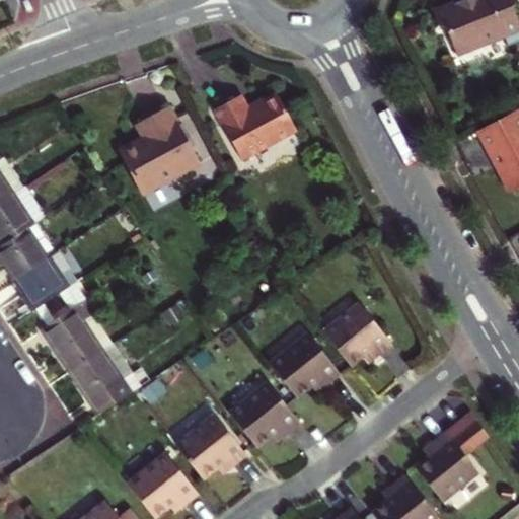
[(508,51),(518,46),(518,28),(507,0),(469,0),(466,2),(468,7),(460,11),(458,7),(433,18),(438,30),(446,32),(457,61),(505,42),(508,51)]
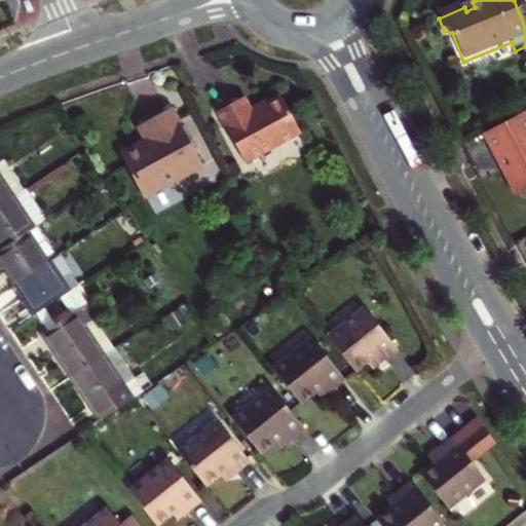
[(243,102),(235,88),(208,105),(240,159),(295,126),(270,84),(251,97),(243,102)]
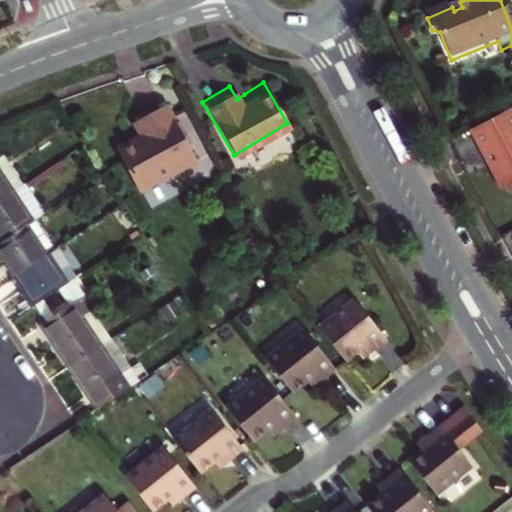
[(114,152),(137,189),(193,156),(160,101),(139,114),(131,119),(141,135),(132,140),(126,137),(115,144),(114,152)]
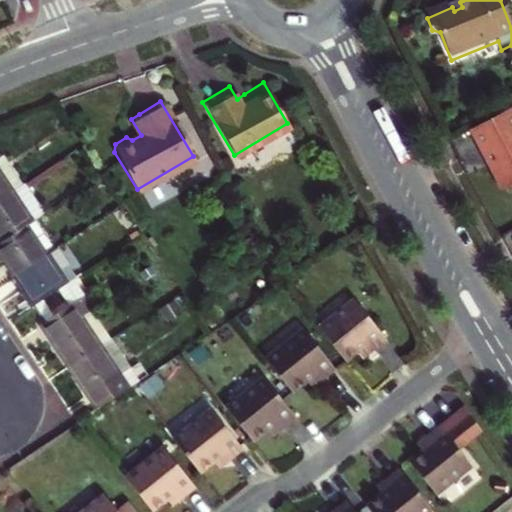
[(490,160),(493,165),(491,170),(504,195),(511,190),(511,110),(471,133),(483,155),(486,153),(490,160)]
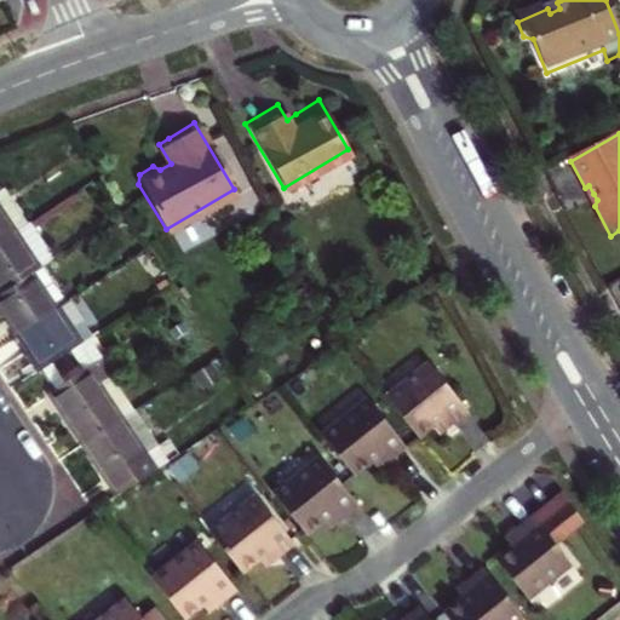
[(153,148),(161,161),(153,166),(160,170),(171,164),(159,144),(153,148)]
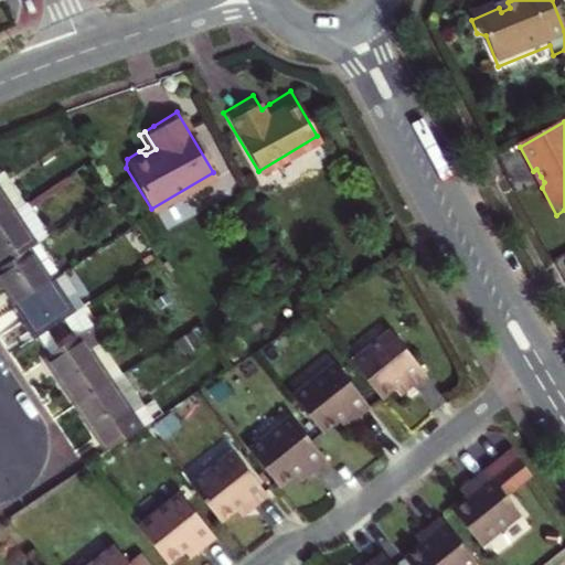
[(0,224),(13,215),(24,208),(1,172),(0,173),(0,224)]
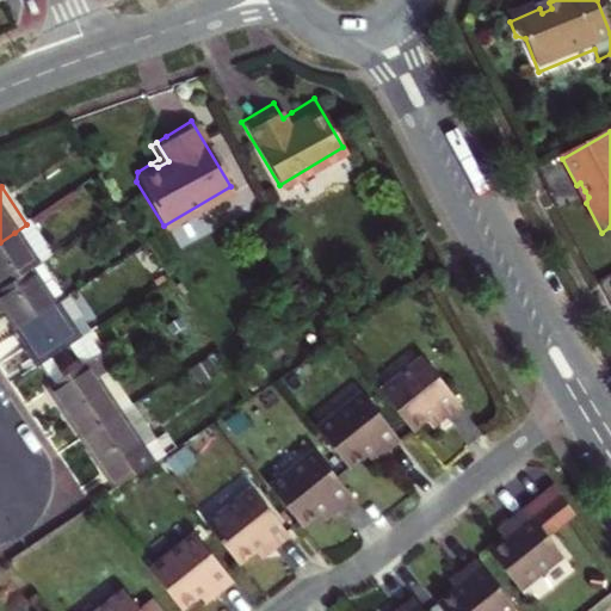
[(26,224),(14,233),(37,265),(49,258),(26,224)]
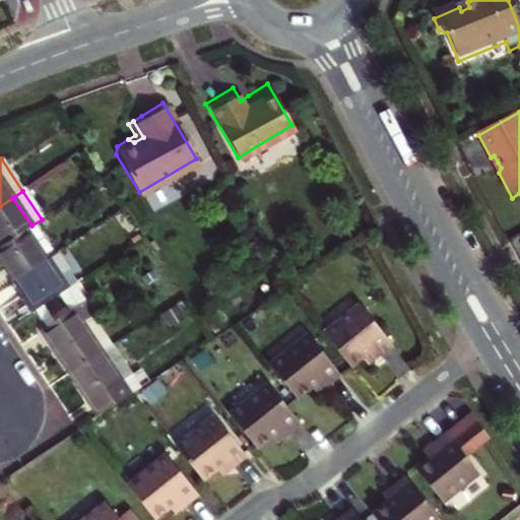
[(0,246),(0,247),(27,229),(31,225),(12,198),(0,206),(0,246)]
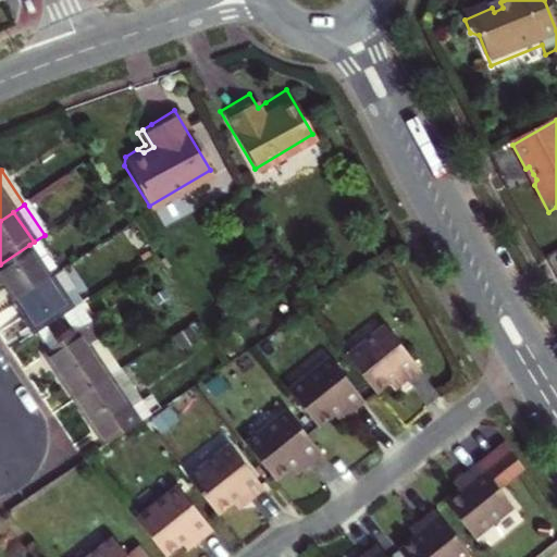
[(29,245),(0,264),(0,275),(7,285),(16,299),(51,276),(29,245)]
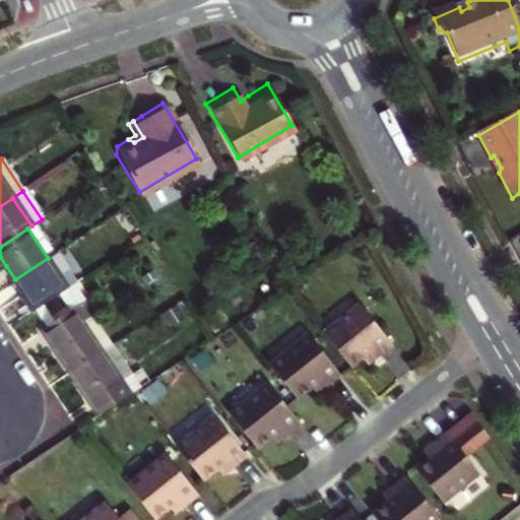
[(25,295),(36,309),(67,288),(48,258),(15,279),(25,295)]
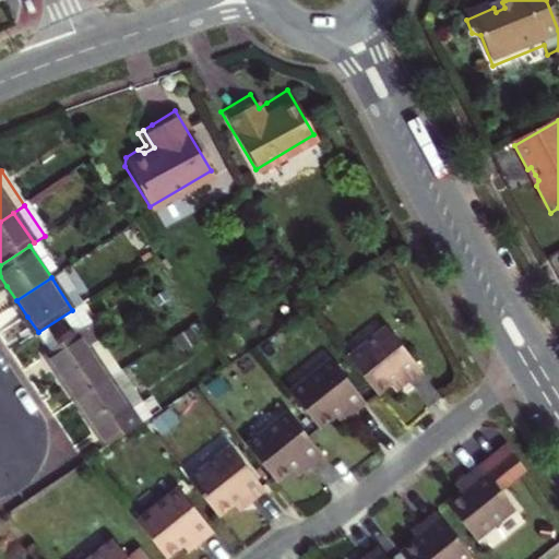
[(76,401),(78,399),(111,377),(90,344),(98,339),(76,307),(72,310),(38,332),(33,335),(56,370),(76,401)]
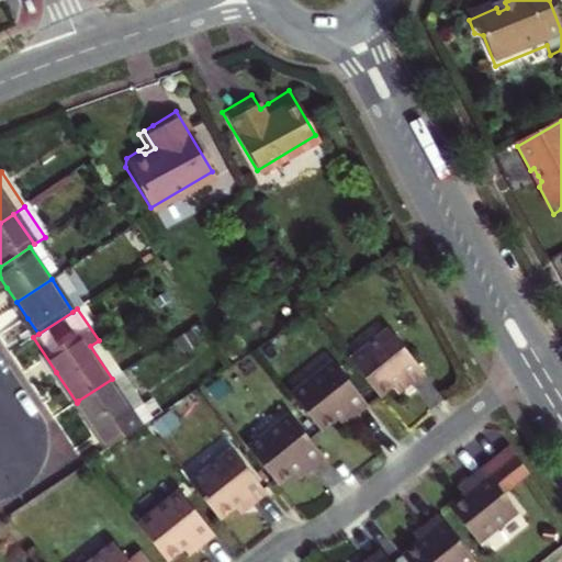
[(424,375),(389,330),(349,362),(379,400),(392,389),(404,379),(409,388),(424,375)]
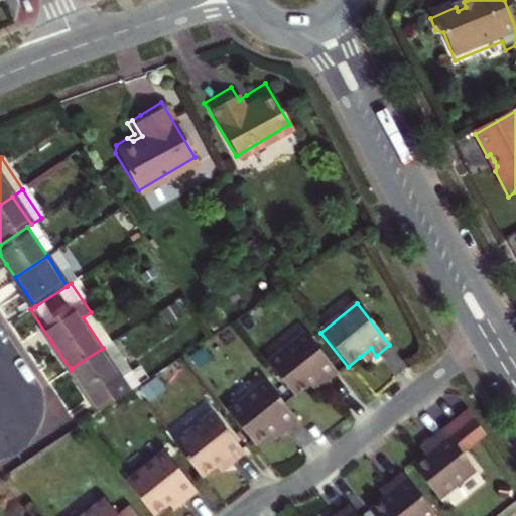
[(337,374),(302,332),(265,362),(293,396),(308,385),(318,376),(325,384),(337,374)]
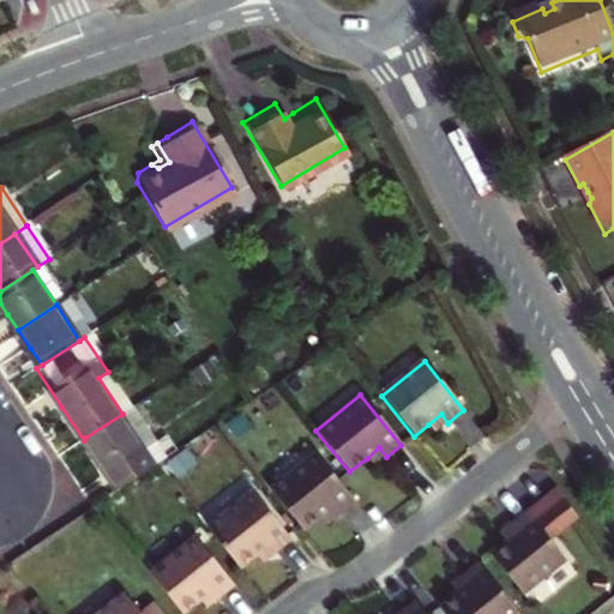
[(122,414),(85,438),(103,464),(120,489),(157,464),(169,457),(157,440),(145,447),(122,414)]
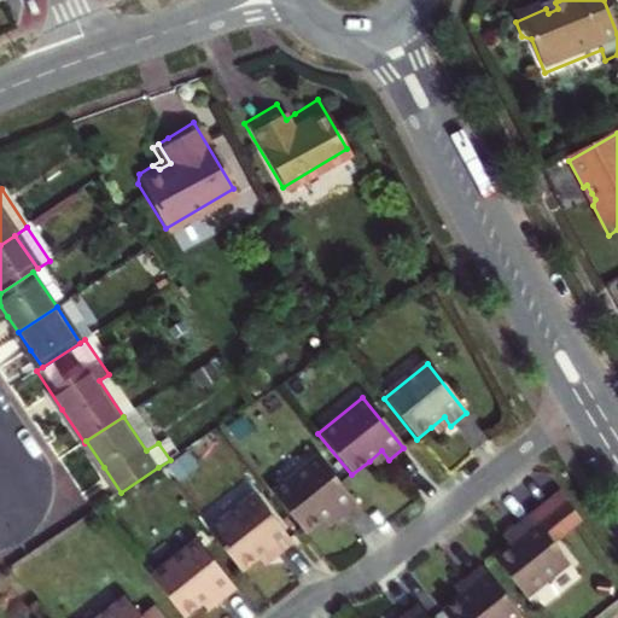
[(431,427),(438,436),(444,431),(450,426),(444,417),(431,427)]
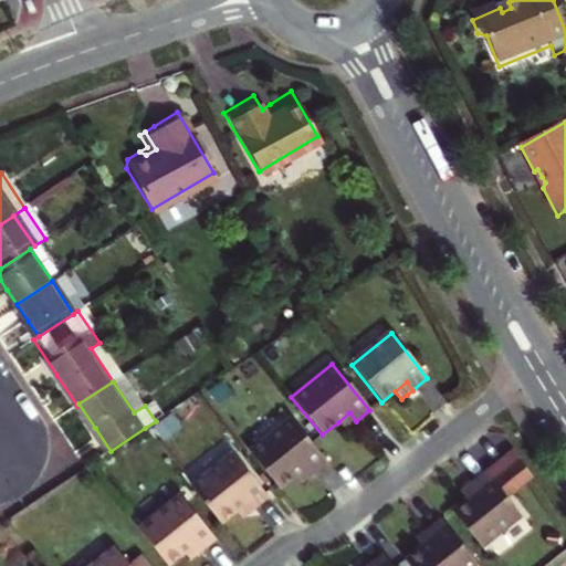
[(223,383),(208,392),(218,407),(233,396),(223,383)]
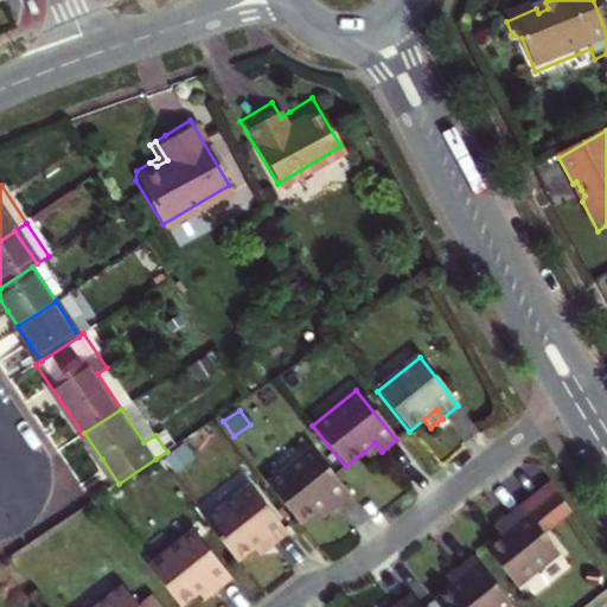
[(363,453),(369,460),(376,455),(382,452),(375,442),(363,453)]
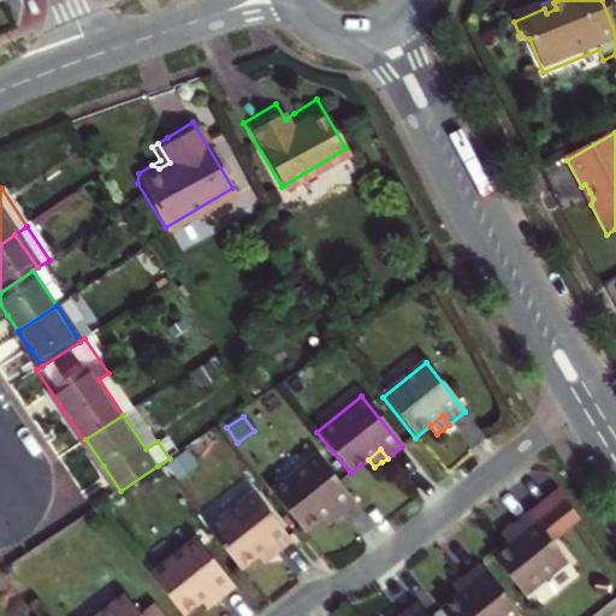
[(184,452),(166,466),(177,480),(195,466),(184,452)]
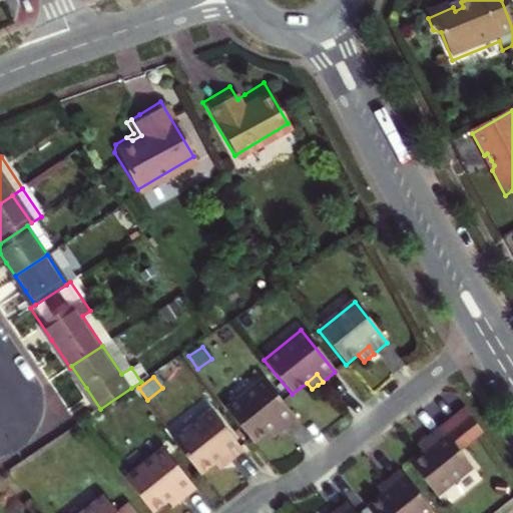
[(299,421),(266,379),(226,410),(254,446),(271,432),(280,426),(285,432),(299,421)]
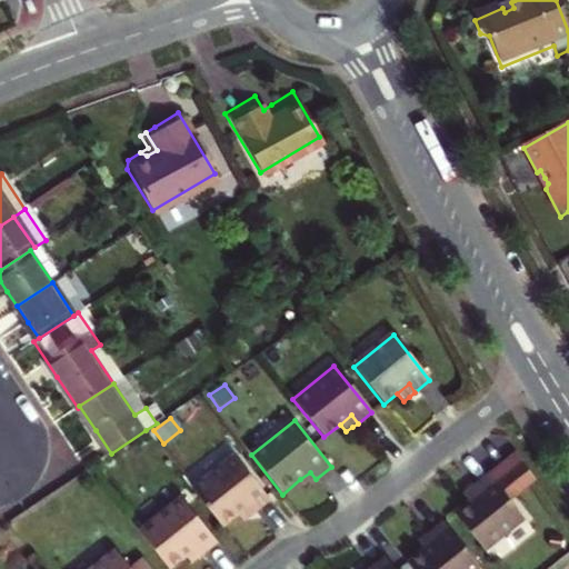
[(271,501),(235,453),(191,488),(221,525),(235,516),(247,505),(255,515),(271,501)]
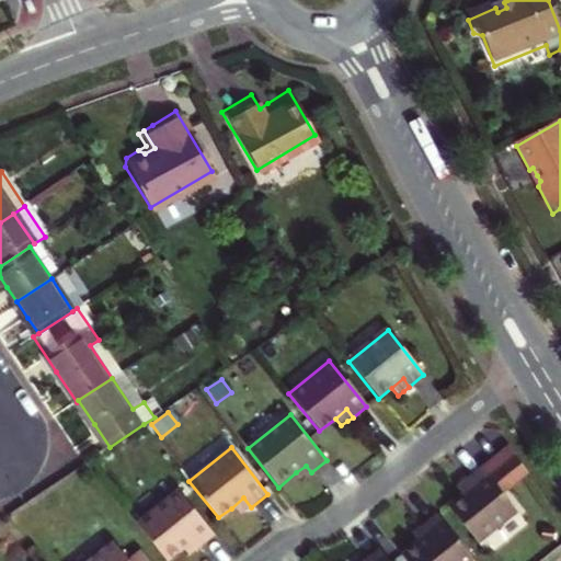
[(461,496),(447,507),(478,545),(516,514),(502,495),(527,476),(508,447),(468,479),(473,487),(461,496)]
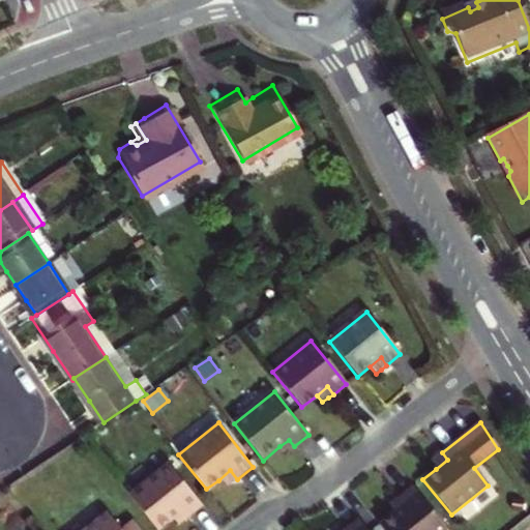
[(280,446),(285,453),(289,450),(294,446),(289,440),(280,446)]
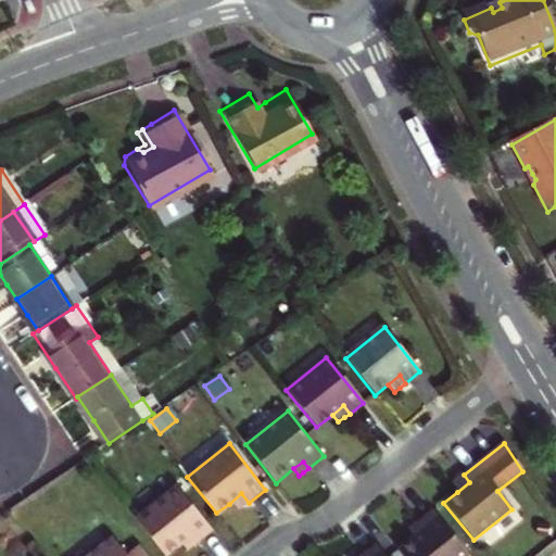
[(457,492),(469,482),(464,475),(457,480),(452,484),(457,492)]
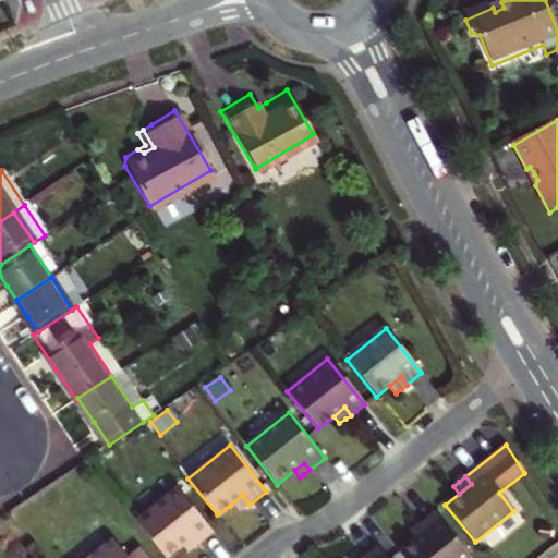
[(178,486),(135,520),(166,557),(167,557),(183,546),(195,536),(201,544),(215,533),(178,486)]
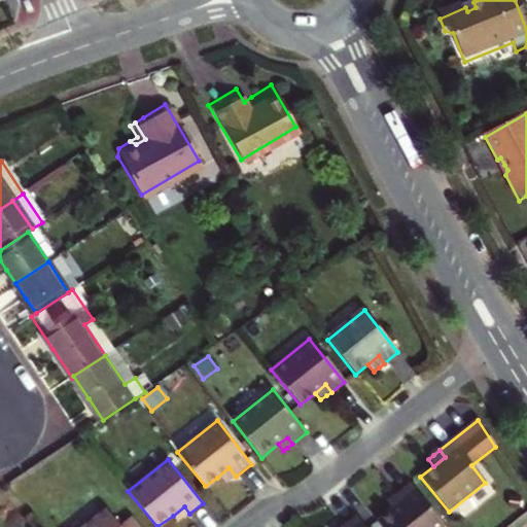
[(217,478),(223,486),(230,481),(236,477),(229,467),(217,478)]
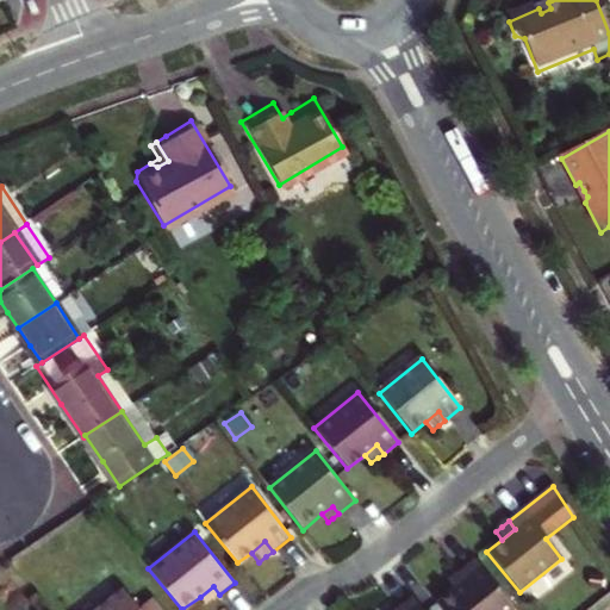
[(453,590),(436,603),(441,609),(512,609),(515,609),(475,559),(459,572),(465,580),(453,590)]
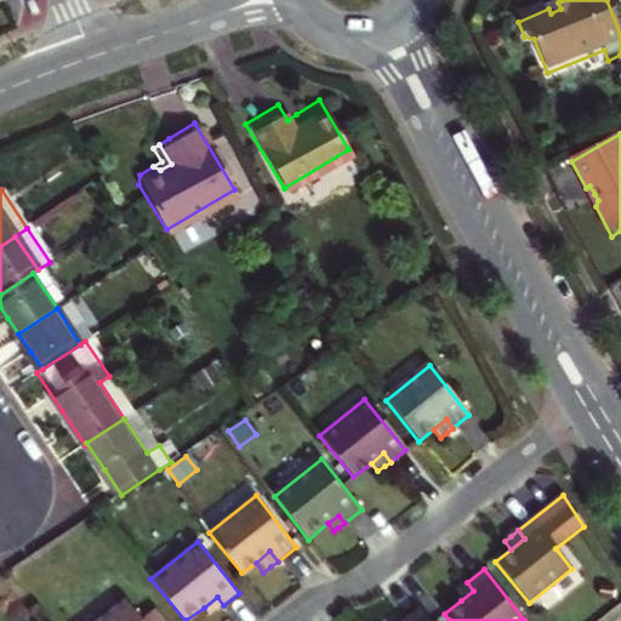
[(461,600),(473,591),(467,582),(461,588),(455,593),(461,600)]
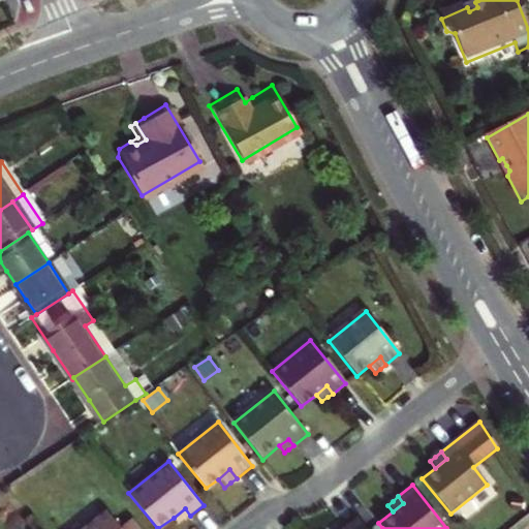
[(174,518),(179,525),(185,520),(190,516),(185,508),(174,518)]
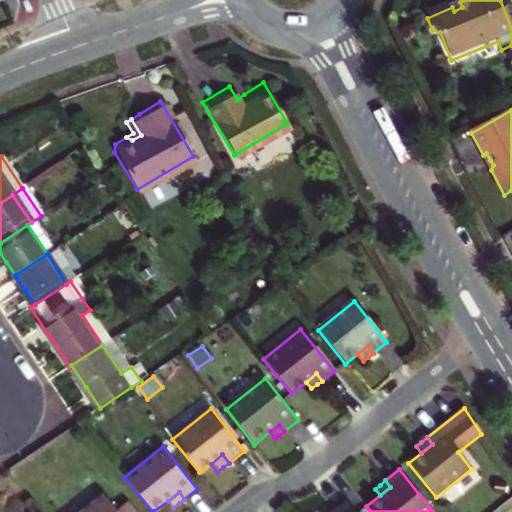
[(134,511),(127,504),(117,511),(115,511),(104,497),(85,511),(134,511)]
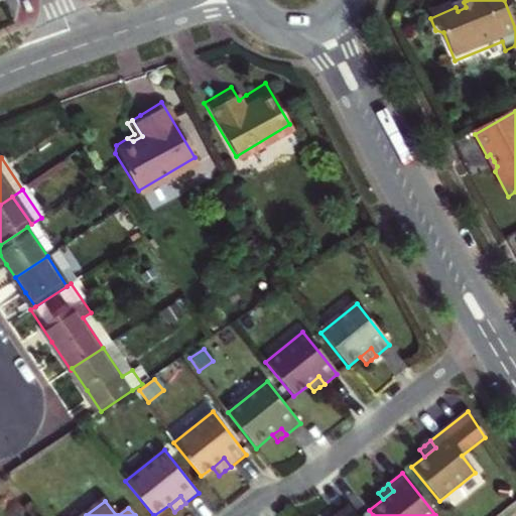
[(357,515),(349,505),(336,515),(357,515)]
